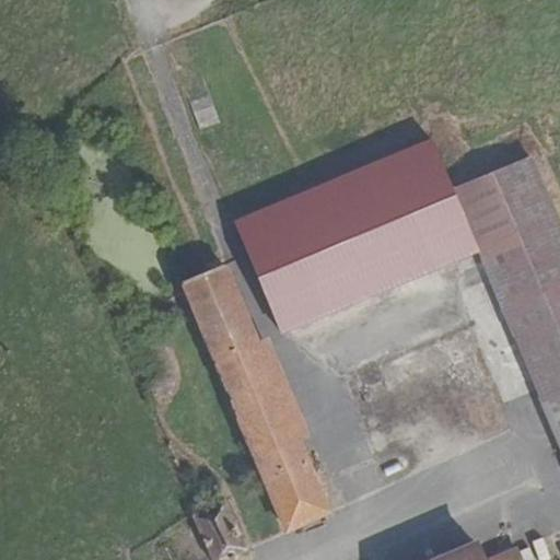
[(429,140),(234,222),(281,334),(476,251),(451,190),(429,140)]
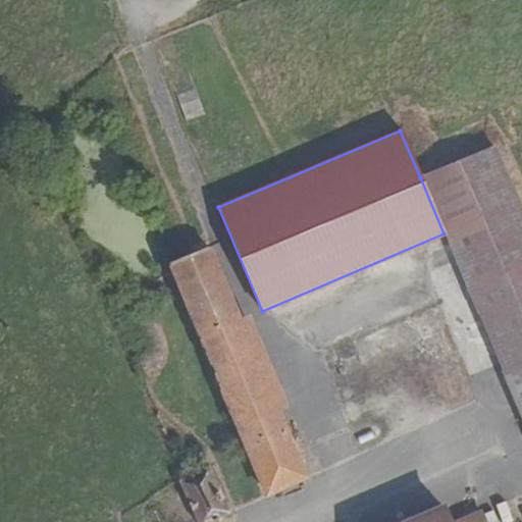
[(521,214),(494,149),(420,177),(444,233),(521,417),(521,214)]
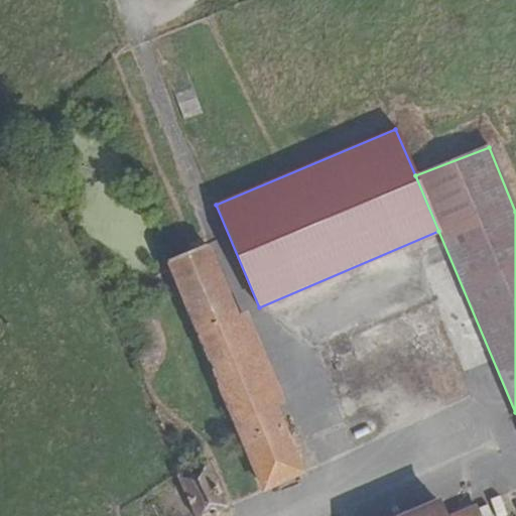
[(196,335),(235,317),(204,246),(201,247),(164,263),(196,335)]
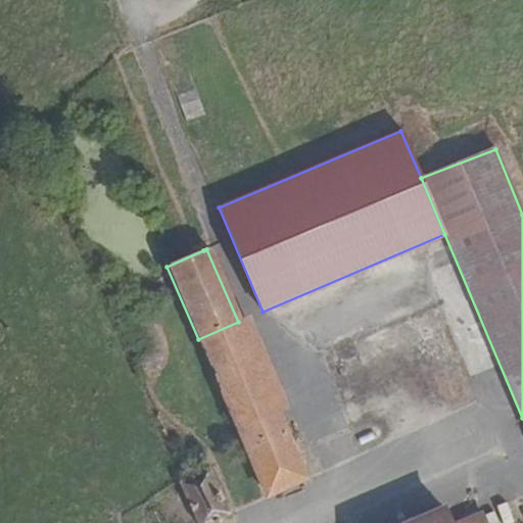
[(198,339),(238,429),(277,413),(238,322),(198,339)]
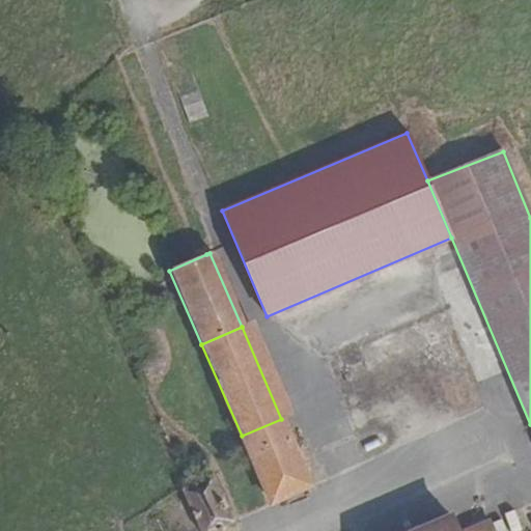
[(310,485),(281,419),(242,436),(271,503),(310,485)]
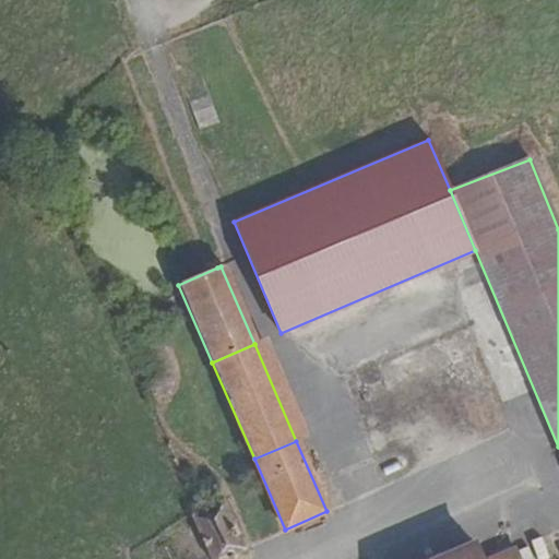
[(188,522),(204,557),(204,558),(224,558),(247,549),(228,504),(195,519),(188,522)]
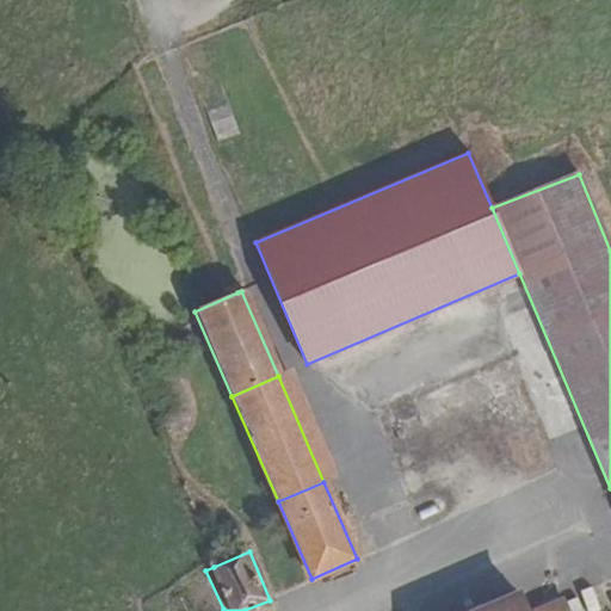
[(566,610),(561,597),(526,610),(524,610),(517,594),(476,610),(566,610)]
